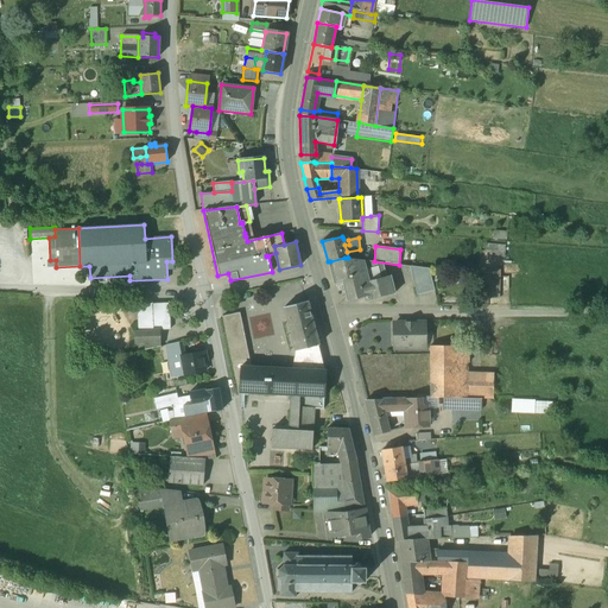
[(348,258),(344,258),(330,261),(335,280),(342,279),(348,301),(365,297),(365,296),(371,293),(372,298),(396,293),(391,274),(369,280),(366,268),(382,265),(382,263),(374,261),(348,258)]
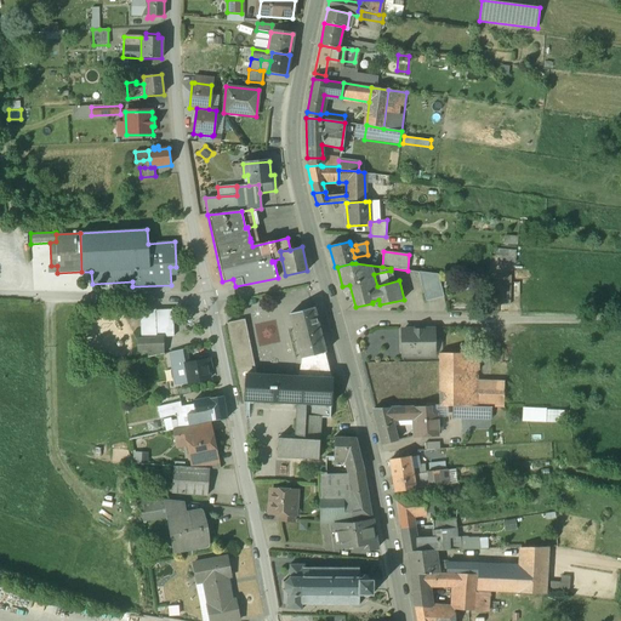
[(438,274),(419,272),(426,301),(444,297),(438,274)]
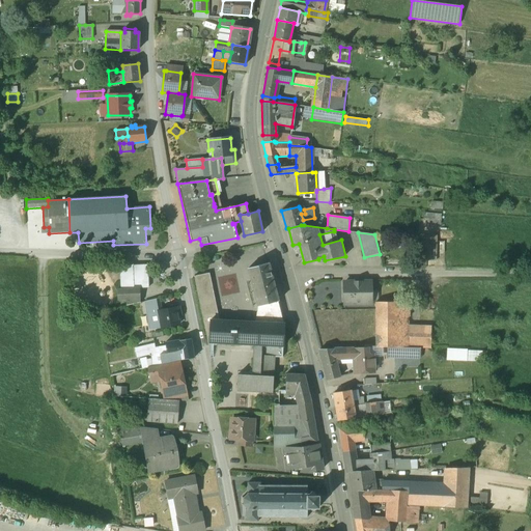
[(436,242),(426,242),(426,249),(426,260),(436,260),(436,242)]
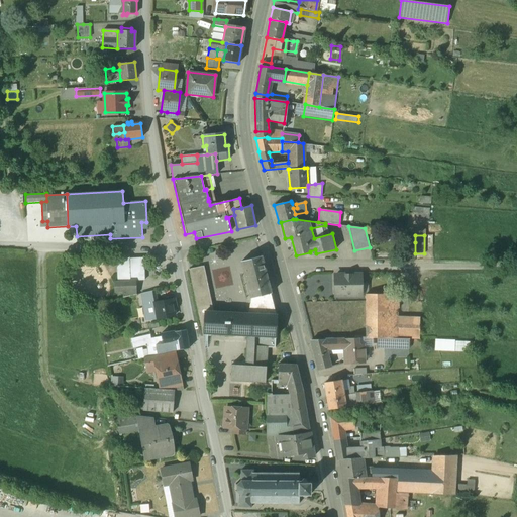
[(271,294),(262,255),(241,261),(250,297),(247,313),(213,312),(198,311),(202,333),(246,335),(253,335),(276,336),(277,315),(276,315),(271,294)]
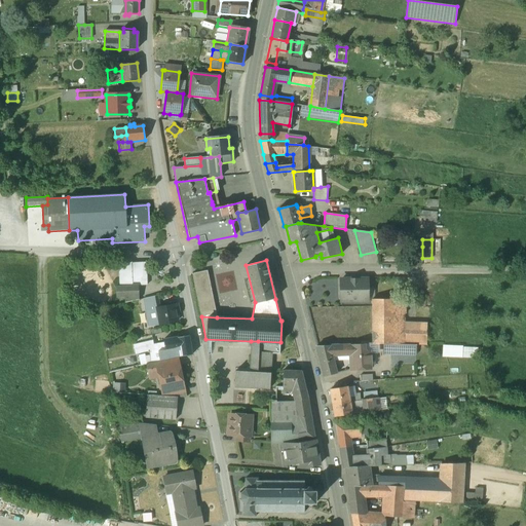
[(145,263),(132,264),(132,262),(119,263),(119,287),(132,287),(132,285),(146,284),(146,262),(145,262),(145,263)]
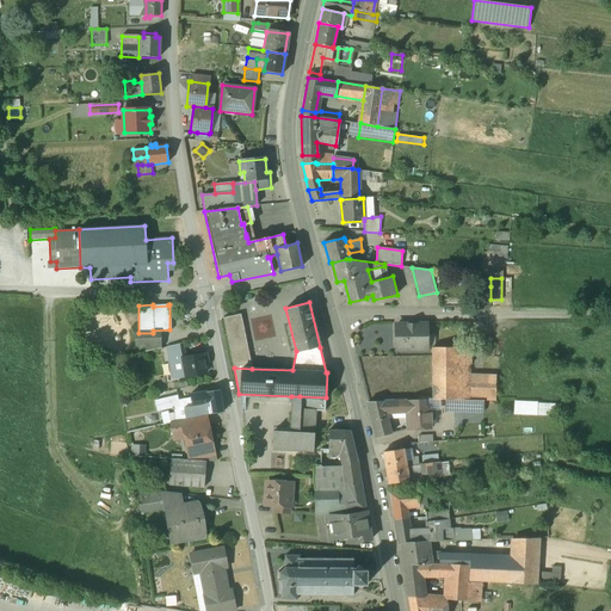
[(240,314),(223,319),(227,338),(245,334),(240,314)]
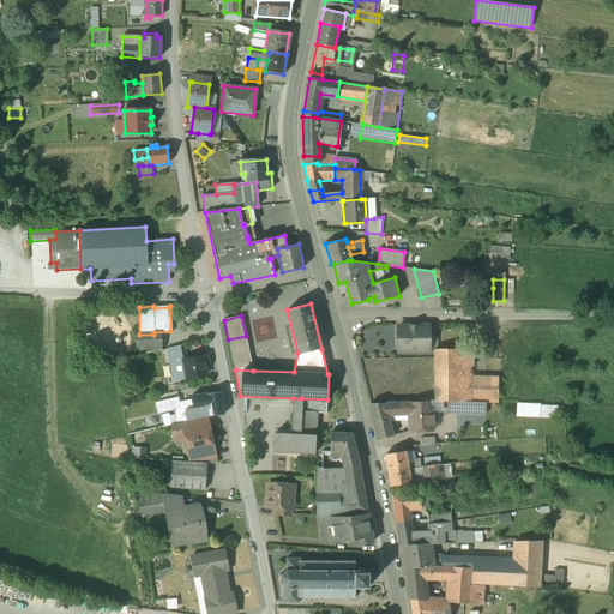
[(428,326),(398,326),(398,351),(428,351),(428,326)]
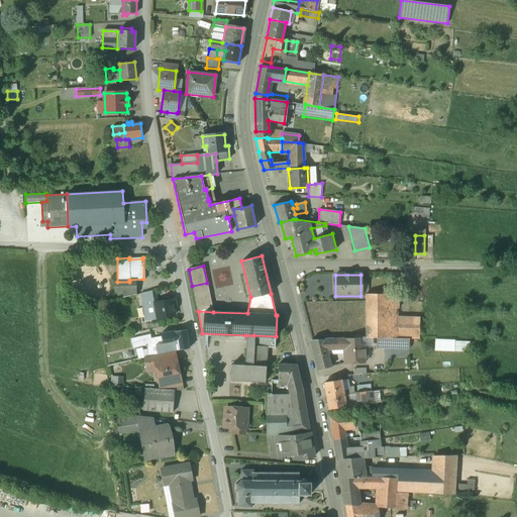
[(143,279),(129,280),(129,282),(117,282),(113,282),(114,293),(122,292),(122,298),(136,295),(135,281),(144,281),(143,279)]
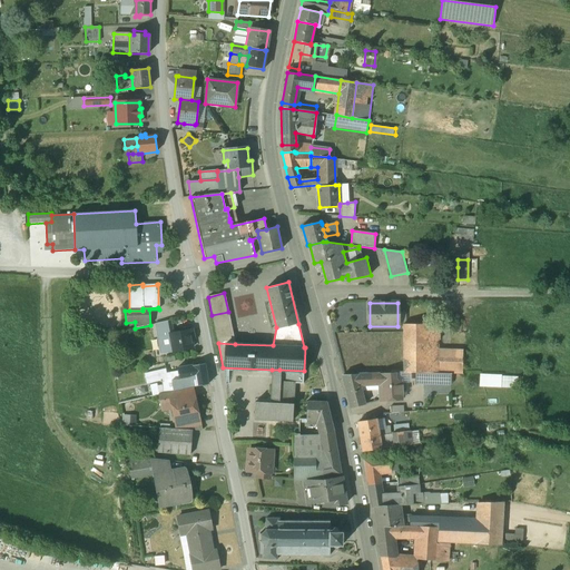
[(228,312),(212,315),(218,343),(235,344),(228,312)]
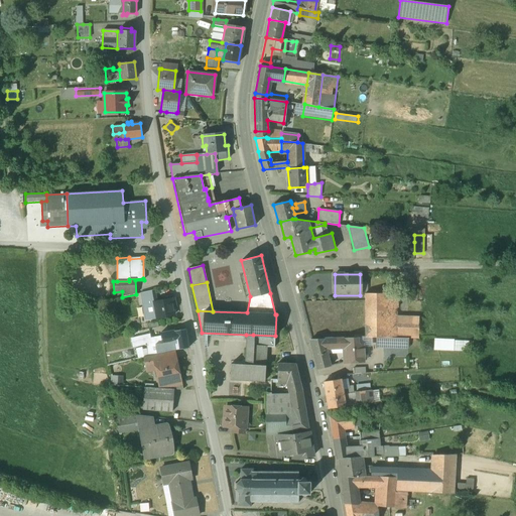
[(154,289),(141,293),(142,301),(156,298),(154,289)]
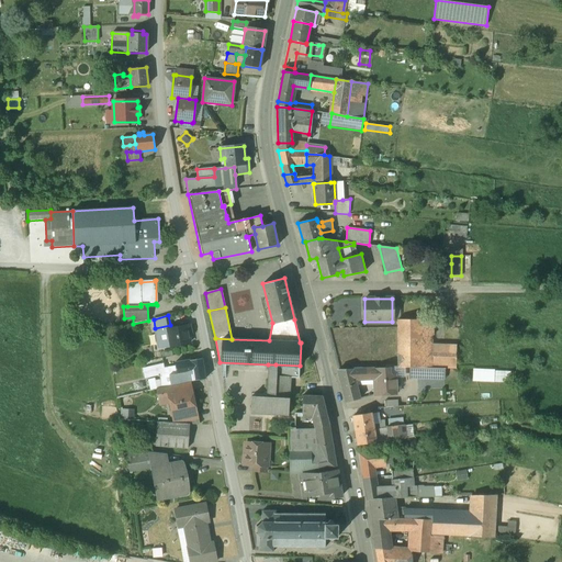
[(420,321),(396,321),(397,353),(397,368),(409,368),(417,368),(420,368),(420,321)]
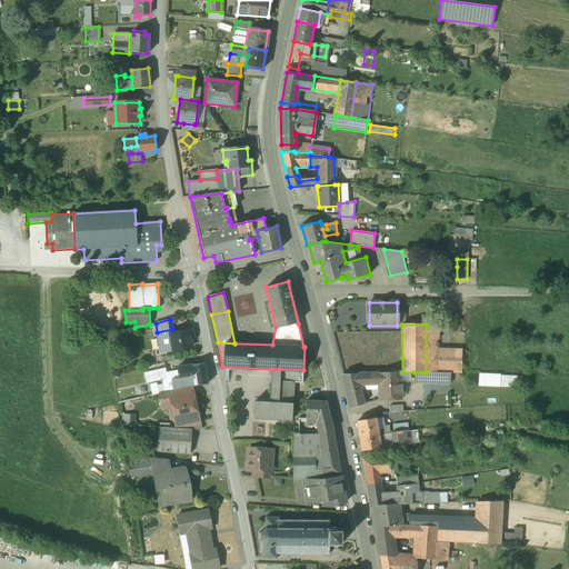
[(436,325),(426,325),(426,372),(435,372),(437,372),(436,325)]
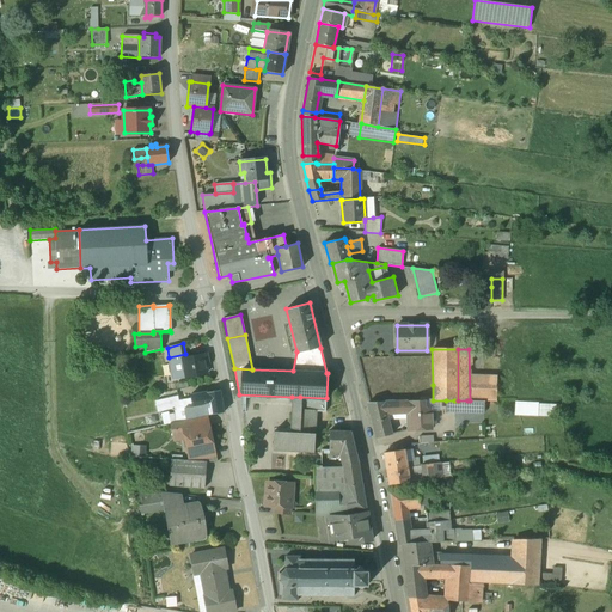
[(185,354),(169,357),(170,366),(171,366),(184,363),(183,359),(187,357),(185,354)]
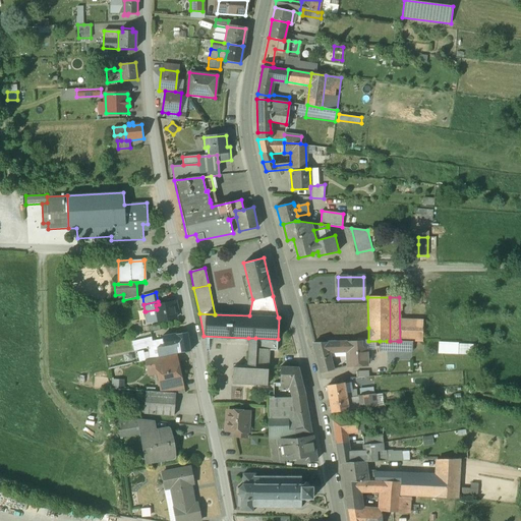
[(159,304),(156,305),(157,309),(159,321),(159,322),(176,317),(174,308),(172,308),(171,302),(159,304)]
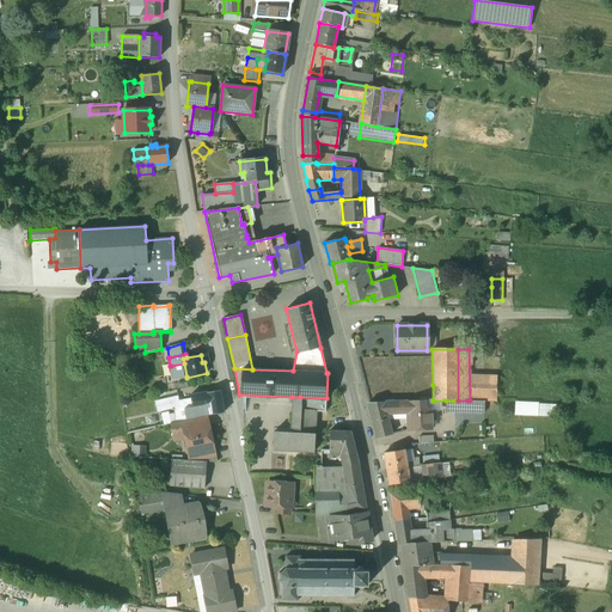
[(184,363),(171,366),(173,379),(187,377),(184,363)]
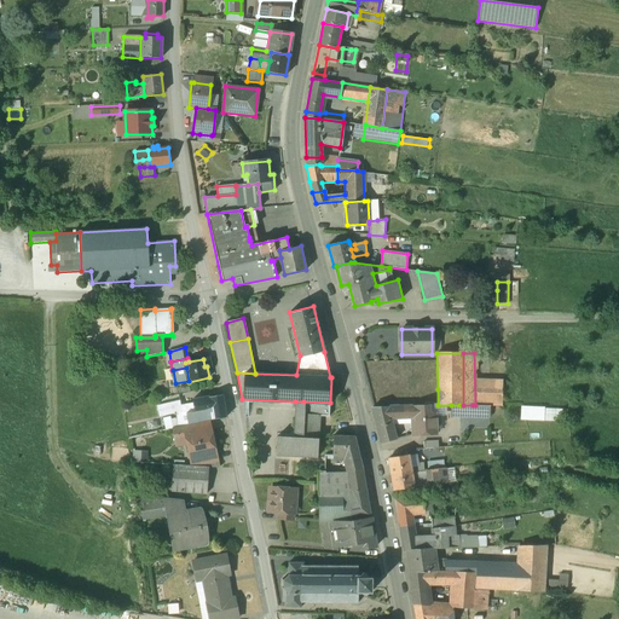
[(503,380),(475,379),(476,405),(502,406),(502,386),(503,380)]
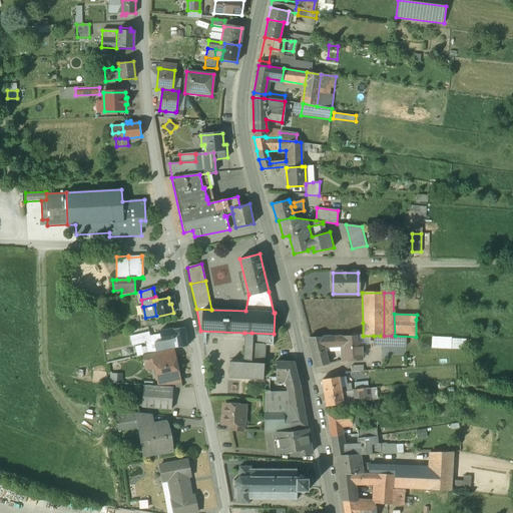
[(184,328),(159,332),(160,334),(161,343),(169,341),(171,349),(172,349),(187,346),(184,328)]
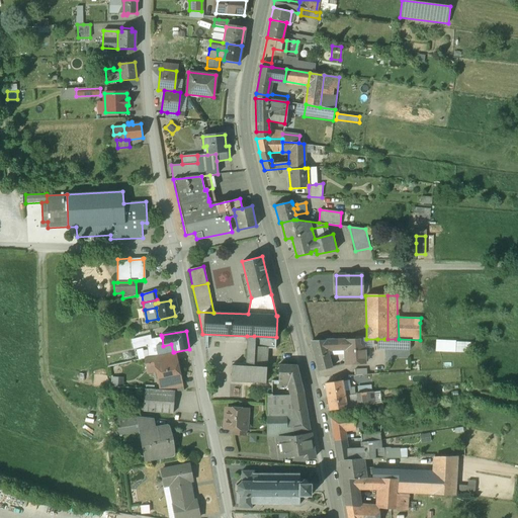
[(152,341),(151,335),(133,340),(134,349),(146,346),(146,347),(147,347),(149,357),(158,355),(155,340),(152,341)]
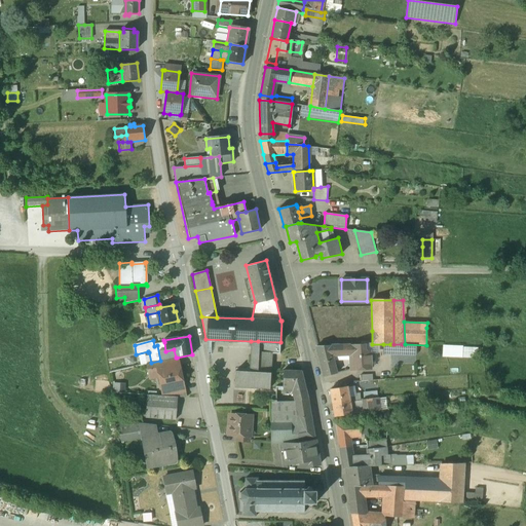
[(271,352),(258,351),(258,341),(251,341),(250,371),(270,372),(271,352)]
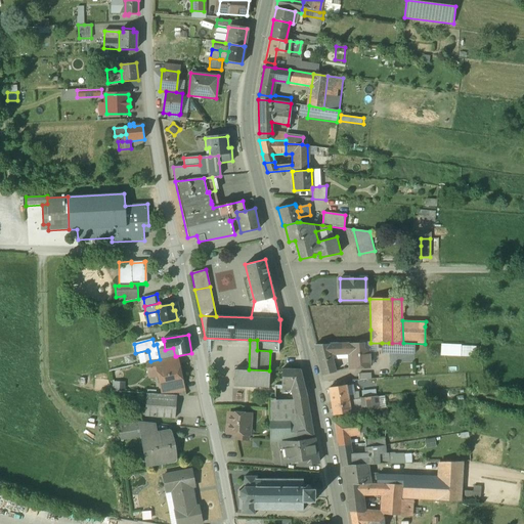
[(165,350),(164,341),(157,342),(157,344),(160,359),(175,356),(173,348),(165,350)]
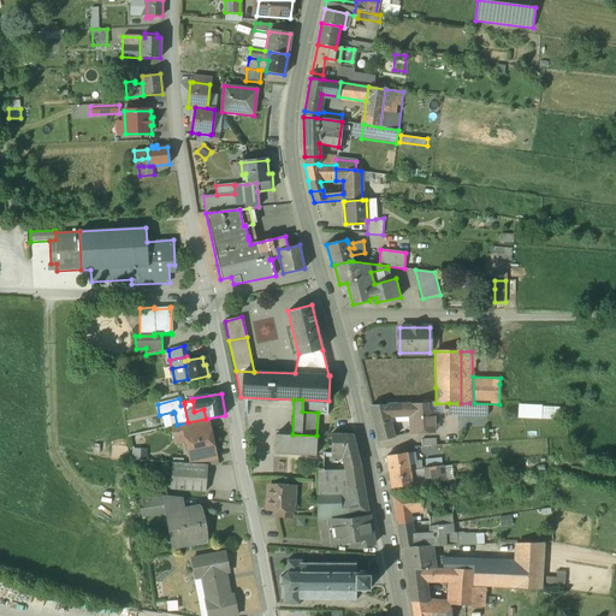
[(425,403),(410,404),(409,415),(410,433),(433,432),(433,431),(437,426),(437,416),(433,413),(433,412),(426,413),(425,403)]
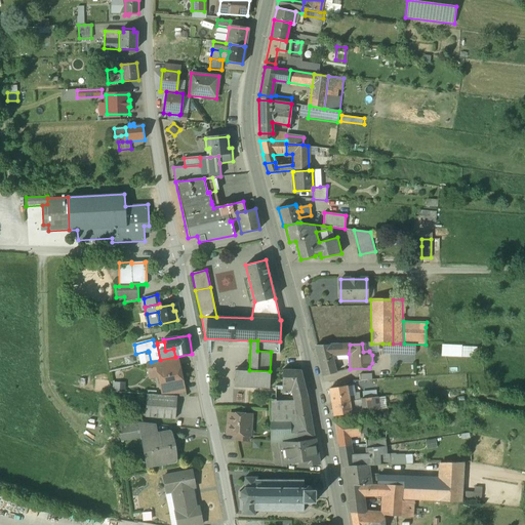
[(393,344),(390,344),(390,353),(401,354),(401,344),(393,344)]
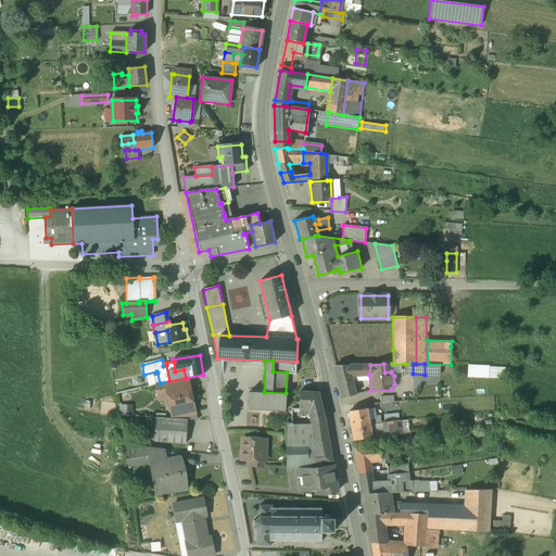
[(441,365),(425,364),(425,375),(441,375),(441,365)]
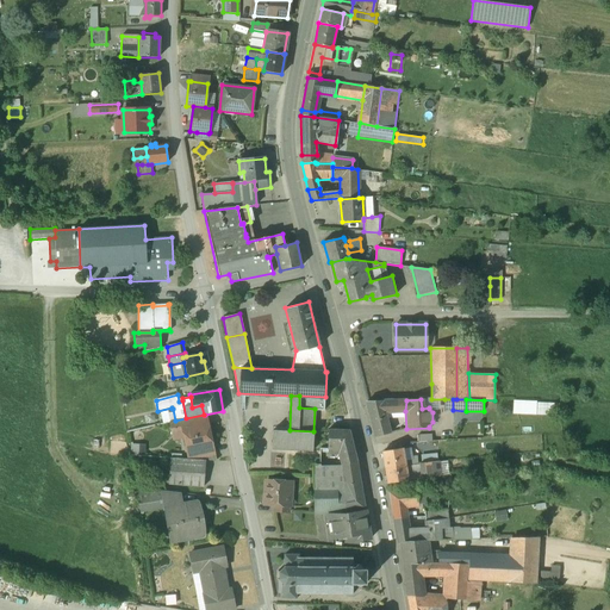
[(392,400),(367,402),(377,437),(391,434),(385,412),(405,411),(406,400),(393,400),(392,400)]
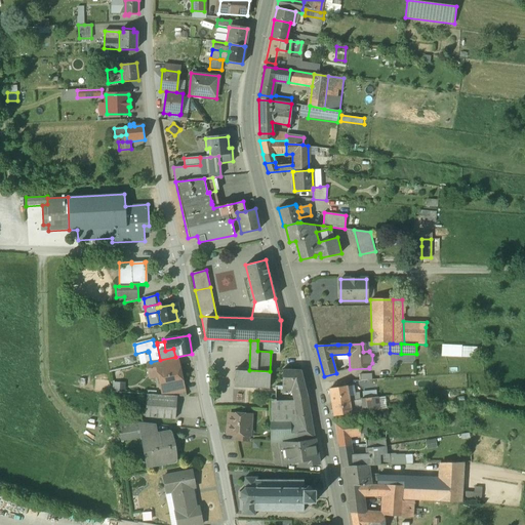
[(476,347),(442,346),(442,357),(476,358),(476,347)]
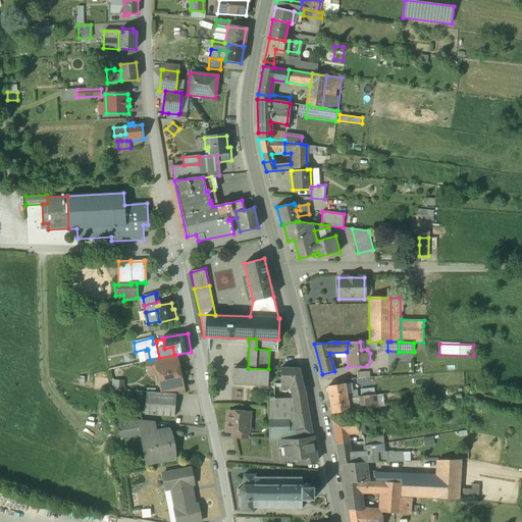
[(144,351),(138,353),(140,362),(146,361),(144,351)]
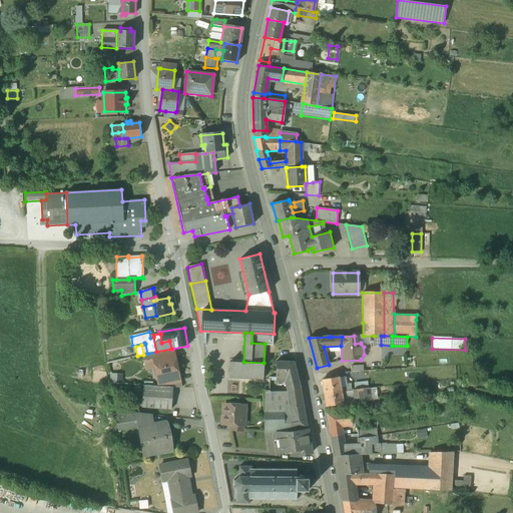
[(147,354),(143,355),(145,363),(153,361),(174,356),(172,349),(171,349),(156,352),(147,354)]
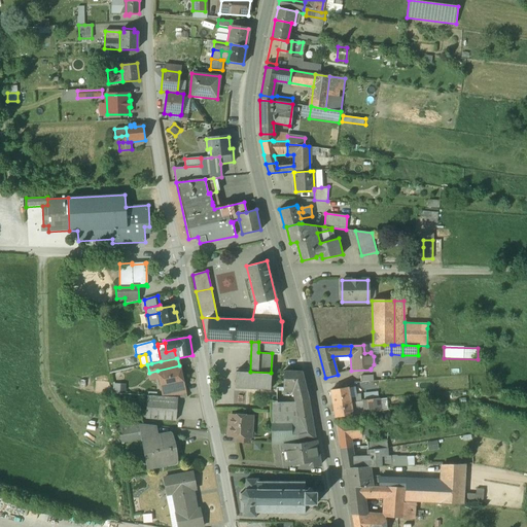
[(179,365),(157,371),(164,397),(178,397),(185,398),(183,385),(179,365)]
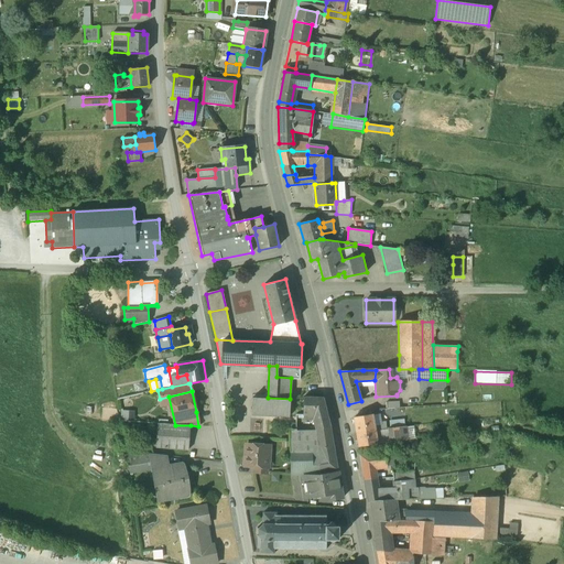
[(268,398),(251,398),(251,414),(289,416),(290,399),(268,398)]
